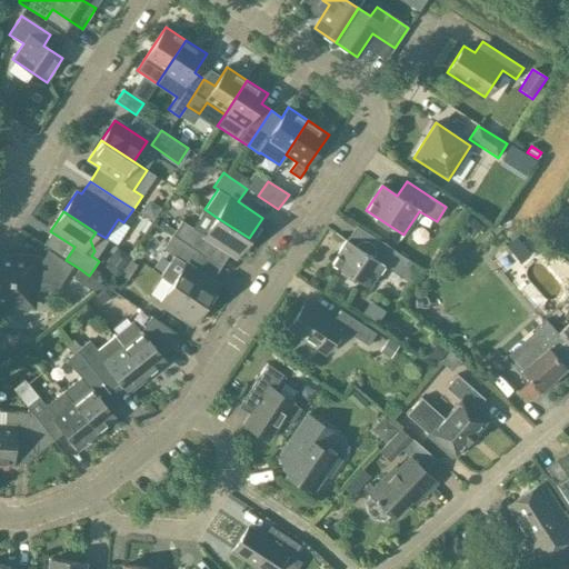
[(216,217),(203,235),(182,220),(172,236),(202,256),(211,242),(236,258),(249,238),(216,217)]
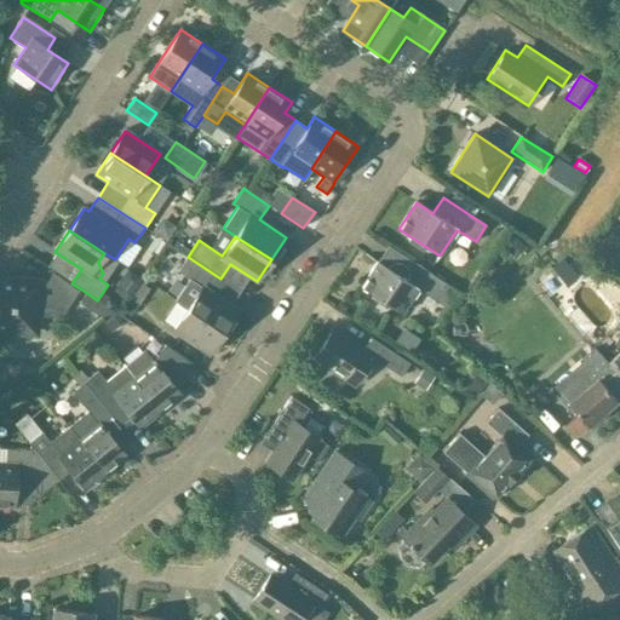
[(514,236),(504,248),(514,256),(523,244),(514,236)]
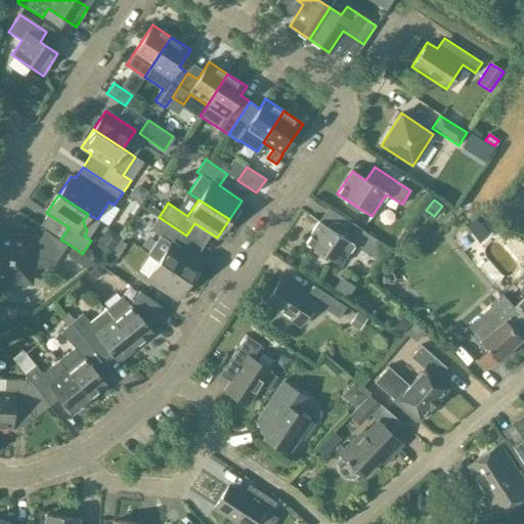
[(188,280),(201,262),(178,248),(186,235),(159,217),(150,229),(160,235),(148,253),(159,261),(188,280)]
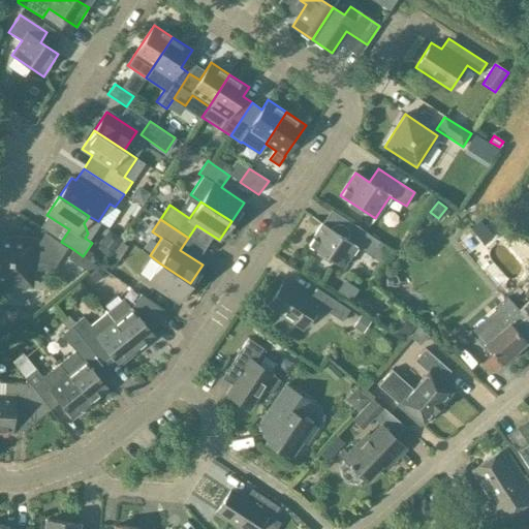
[(321,223),(308,245),(318,252),(315,255),(330,265),(332,260),(342,268),(356,247),(369,255),(379,241),(353,224),(344,239),(321,223)]
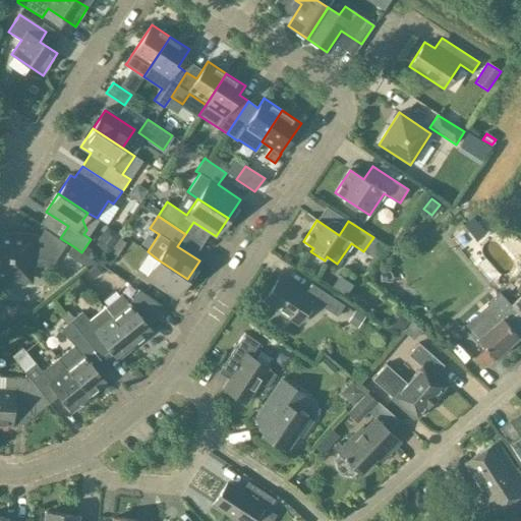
[(0,278),(30,281),(32,266),(51,267),(66,244),(44,230),(38,240),(34,240),(34,237),(0,234),(0,278)]
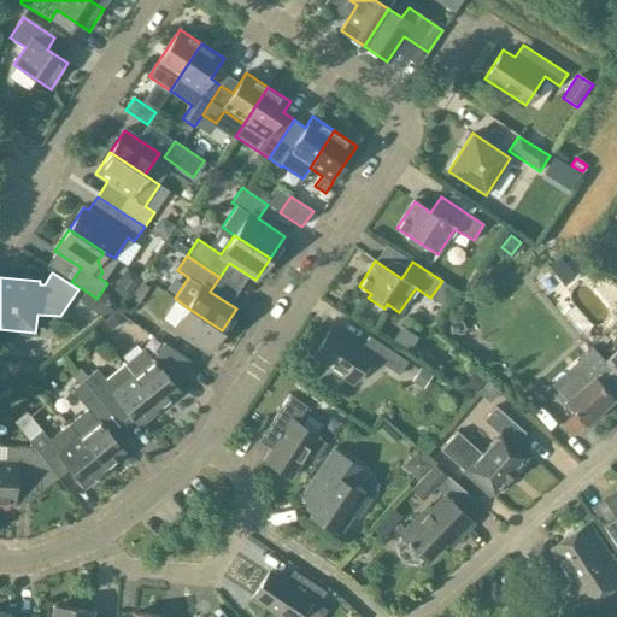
[(122,309),(130,315),(150,288),(141,282),(122,309)]
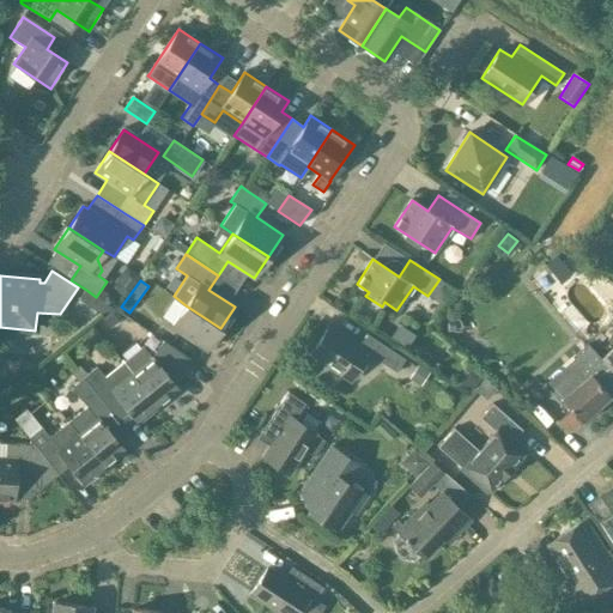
[(206,350),(220,328),(186,305),(171,326),(206,350)]
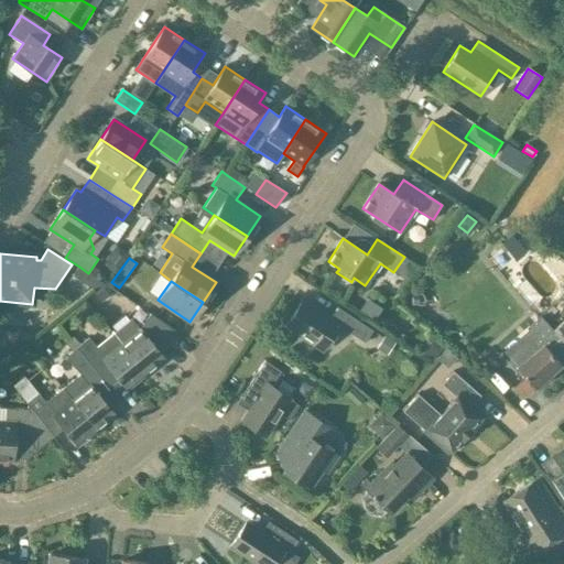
[(544,347),(520,368),(537,388),(563,364),(552,350),(563,342),(563,343),(563,293),(540,315),(542,317),(529,329),(544,347)]
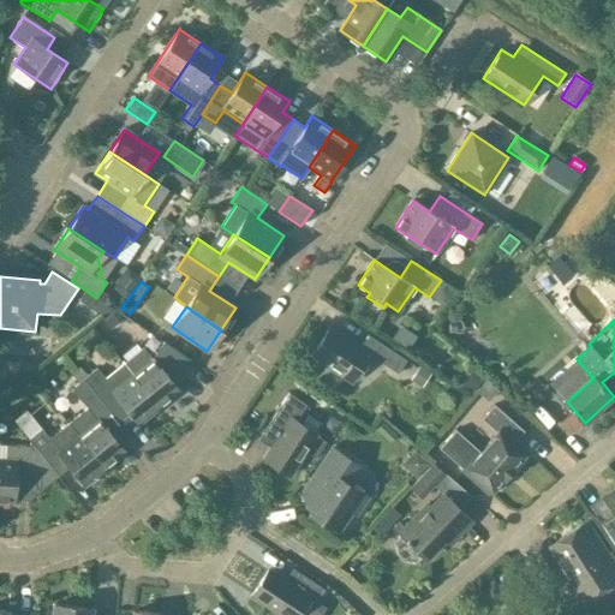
[(352,383),(370,354),(398,374),(406,360),(369,335),(360,347),(329,328),(311,357),(352,383)]
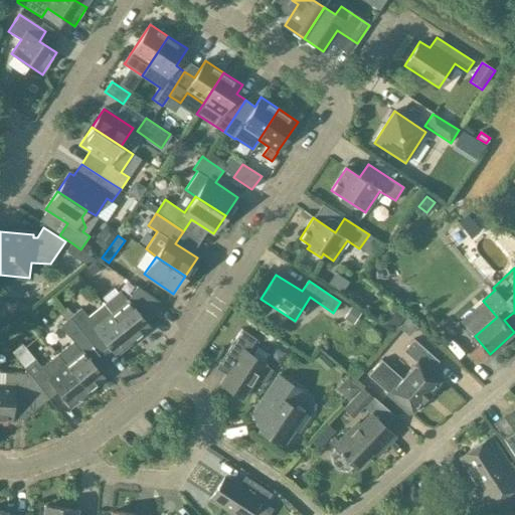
[(150,328),(138,313),(146,308),(154,313),(161,303),(138,286),(127,300),(120,291),(103,305),(110,314),(133,342),(150,328)]
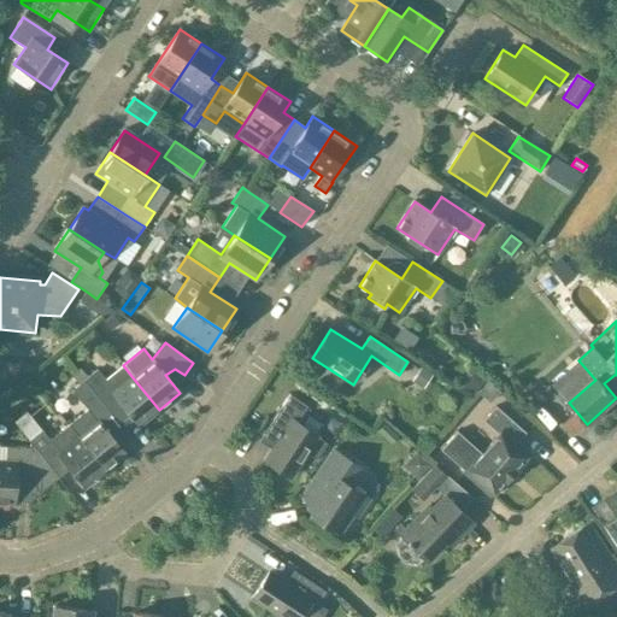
[(139,427),(159,410),(131,376),(123,365),(105,380),(97,369),(83,381),(116,419),(127,411),(139,427)]
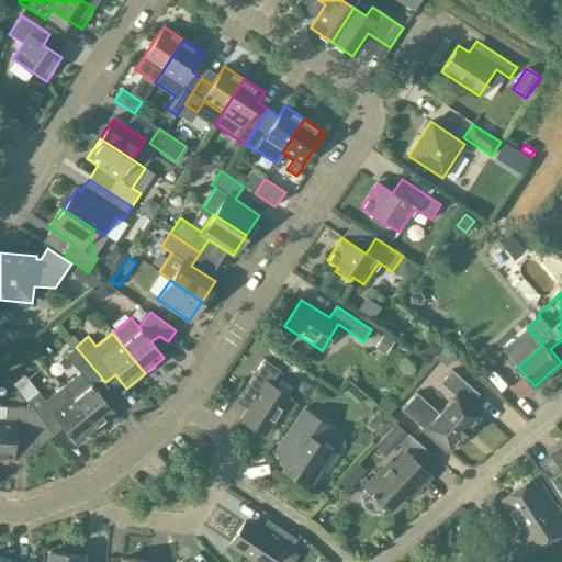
[(71,398),(70,398),(96,429),(114,414),(96,390),(105,382),(76,347),(66,356),(79,372),(62,386),(71,398)]
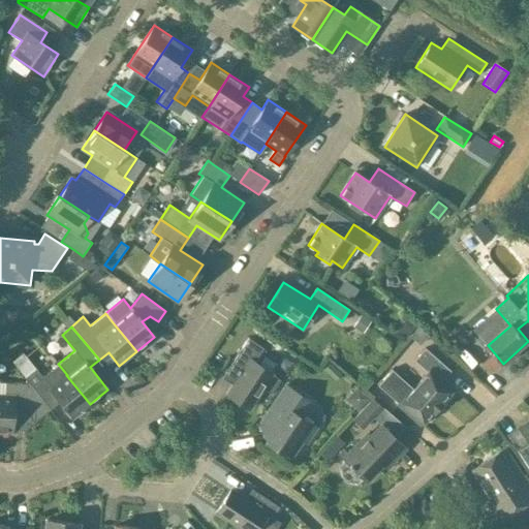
[(281,380),(254,363),(263,348),(248,339),(234,361),(244,368),(226,395),(248,409),(262,389),(271,394),(281,380)]
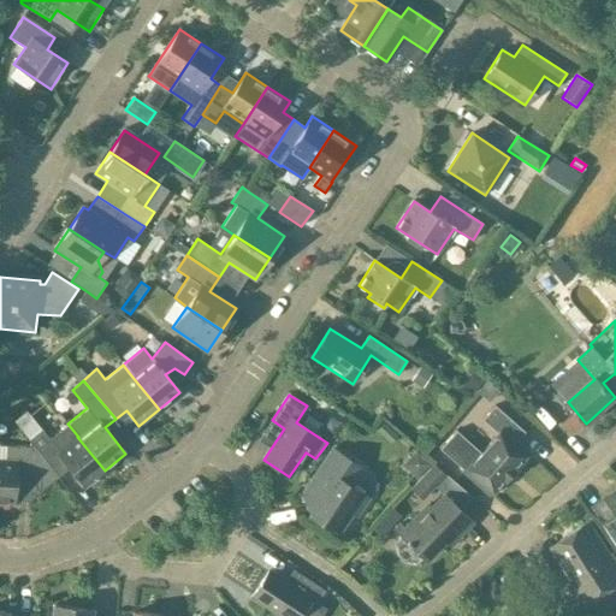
[(499,434),(481,452),(456,430),(440,448),(490,493),(504,478),(505,479),(514,469),(513,468),(527,452),(516,443),(526,432),(496,406),(484,420),(499,434)]
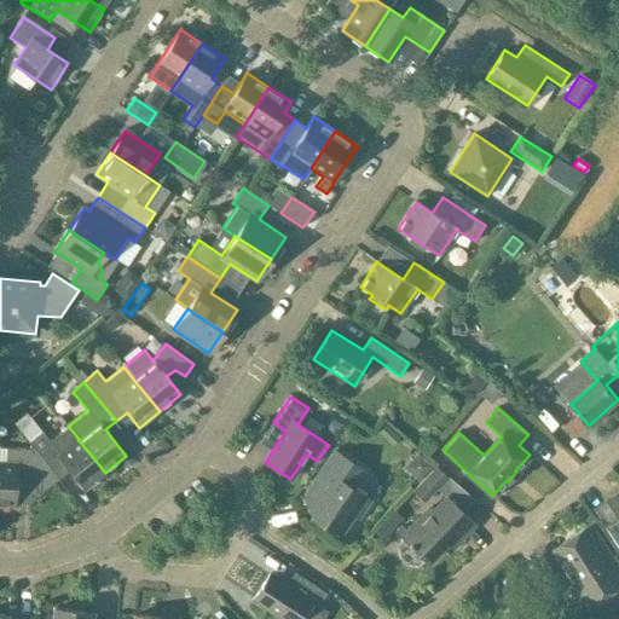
[(29,424),(21,431),(29,441),(28,443),(33,449),(58,480),(69,472),(85,490),(105,473),(77,439),(59,453),(42,432),(38,435),(29,424)]
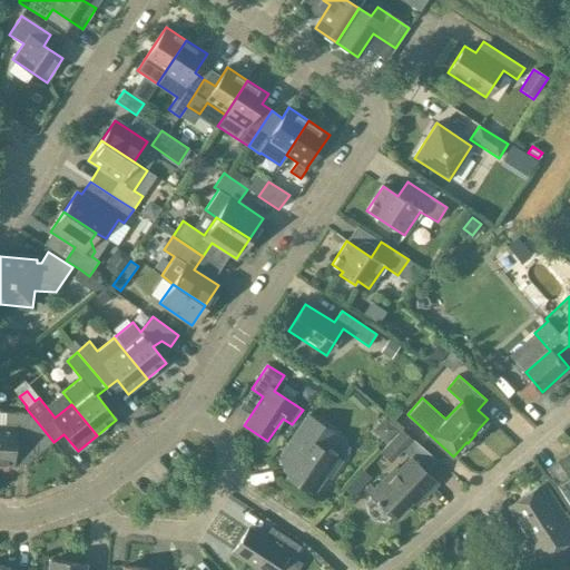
[(354,393),(349,399),(355,405),(361,399),(354,393)]
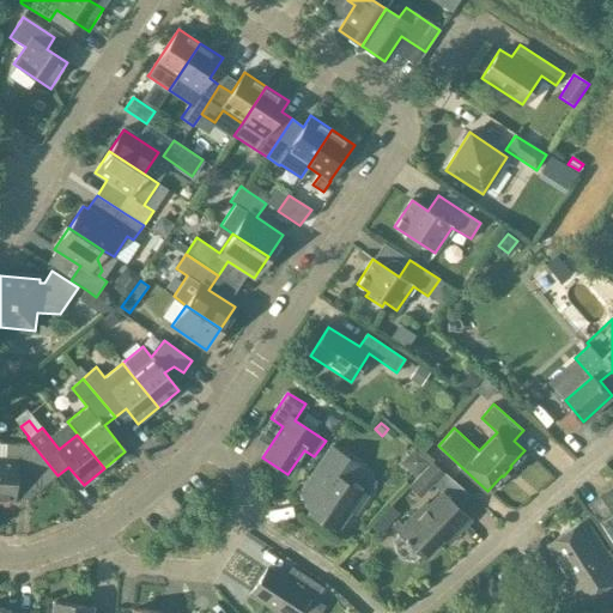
[(0,501),(13,503),(16,468),(30,469),(29,479),(38,491),(58,475),(32,444),(31,444),(0,443),(0,501)]
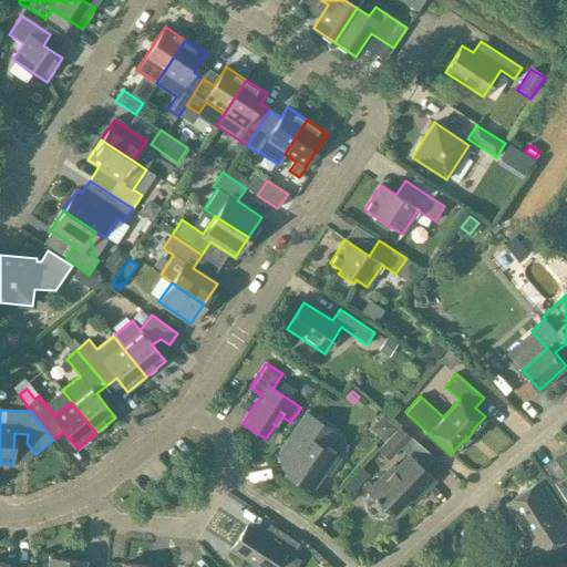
[(339,459),(333,455),(336,451),(327,445),(325,449),(322,447),(332,432),(306,413),(289,439),(302,447),(285,474),(311,491),(323,473),(327,475),(339,459)]
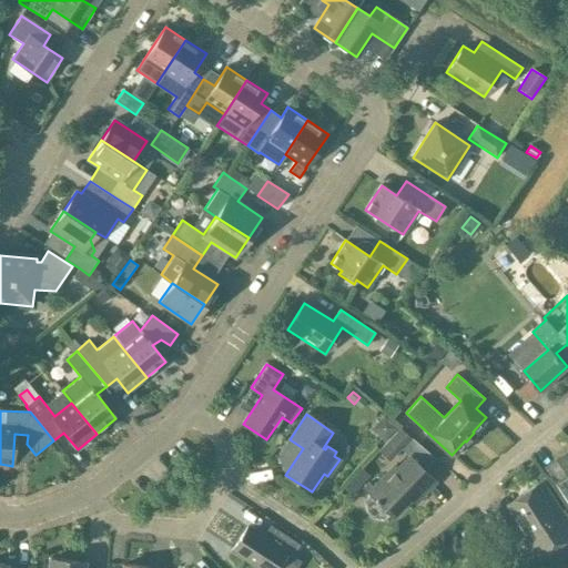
[(379,450),(389,459),(411,438),(401,428),(379,450)]
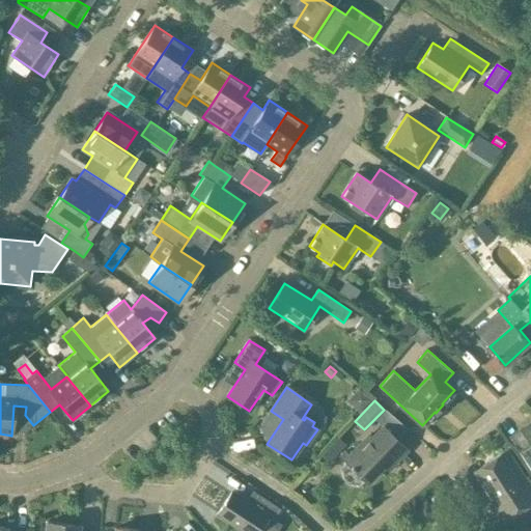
[(530,422),(512,435),(530,464),(530,422)]
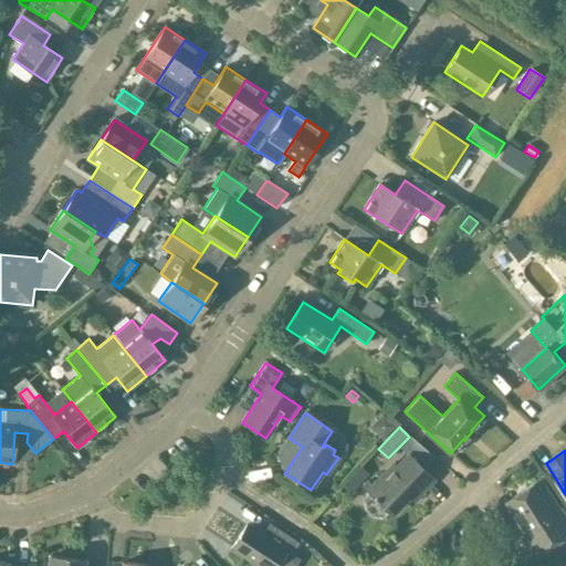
[(368,493),(362,500),(364,509),(367,513),(371,516),(377,519),(383,519),(388,512),(391,515),(411,493),(416,498),(433,480),(408,454),(396,468),(392,464),(371,486),(368,483),(364,488),(368,493)]
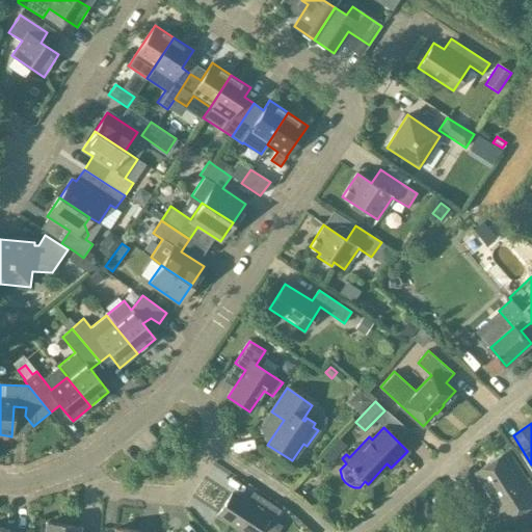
[(333,458),(345,443),(337,436),(324,452),(333,458)]
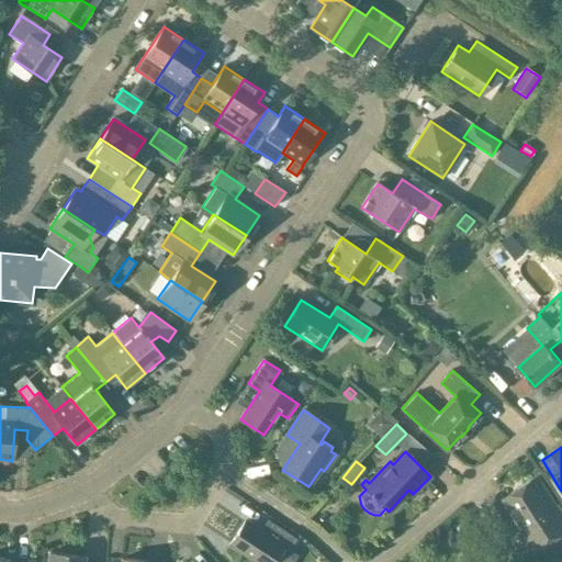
[(561,535),(561,514),(538,476),(503,499),(498,493),(482,504),(497,529),(512,520),(534,553),(561,535)]
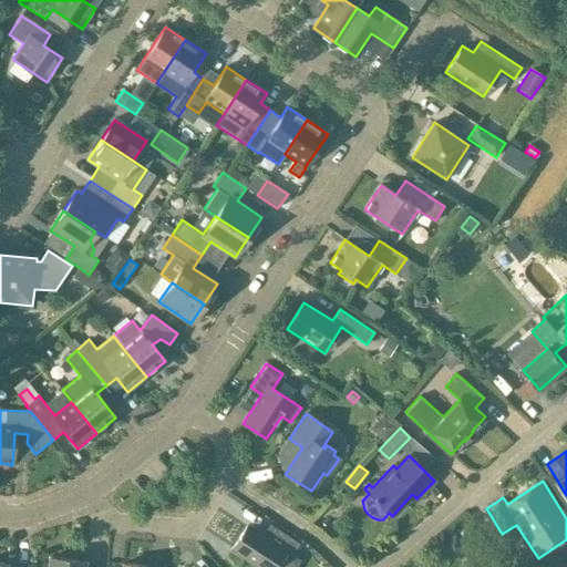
[(270,525),(263,536),(247,526),(232,549),(257,566),(274,566),(285,550),(292,556),(300,545),(270,525)]
